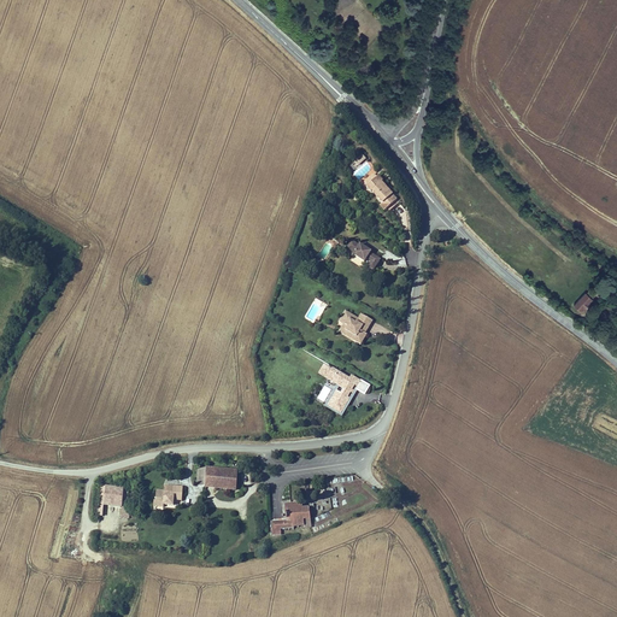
[(363,181),(366,184),(374,177),(370,174),(363,181)]
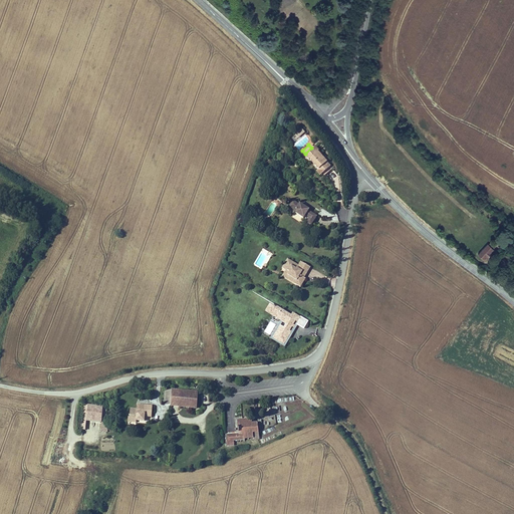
[(331,169),(316,152),(317,151),(313,146),(311,148),(305,154),(303,155),(307,159),(308,159),(318,169),(322,173),(324,176),(327,173),(331,169)]
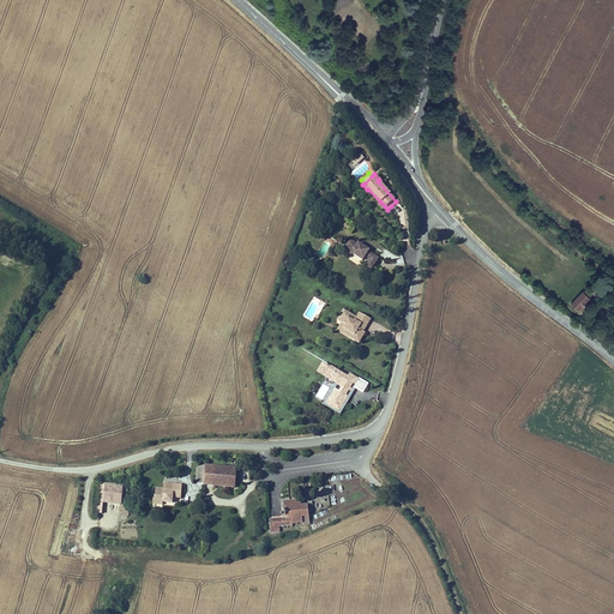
[(355,244),(347,239),(343,246),(350,251),(349,253),(360,260),(361,258),(366,262),(365,265),(371,269),(373,264),(377,257),(367,251),(368,250),(355,242),(355,244)]
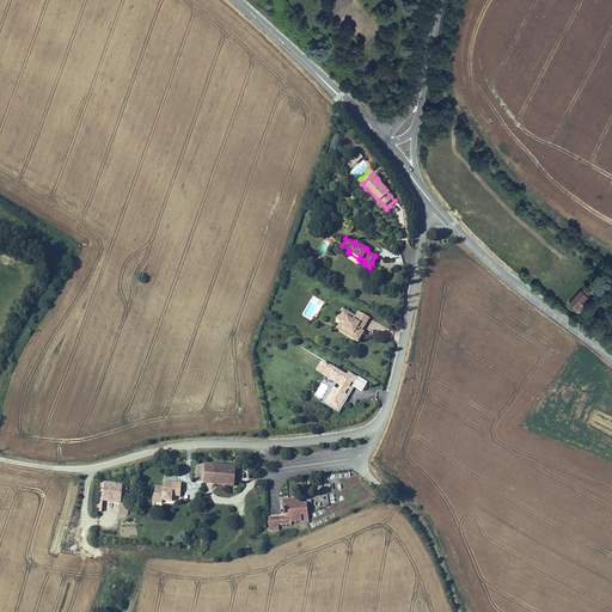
[(581,291),(569,304),(576,310),(588,298),(587,297),(582,292),(581,291)]
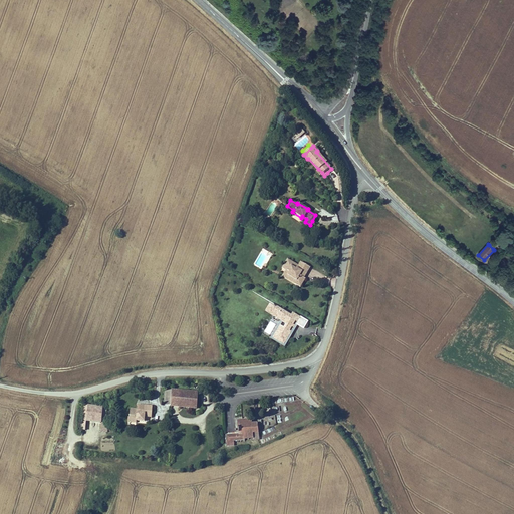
[(305,276),(310,268),(301,262),(298,265),(288,258),(282,267),(285,270),(289,272),(287,275),(295,281),(293,284),(299,287),(305,279),(303,278),(302,277),(304,275),(305,276)]
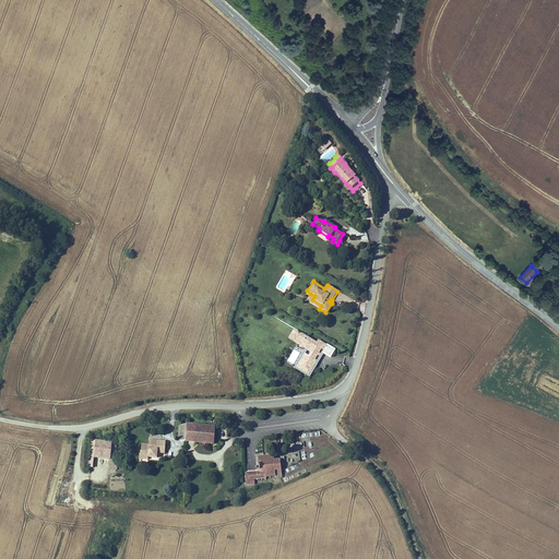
[(306,300),(319,309),(321,306),(312,299),(314,296),(310,294),(306,300)]
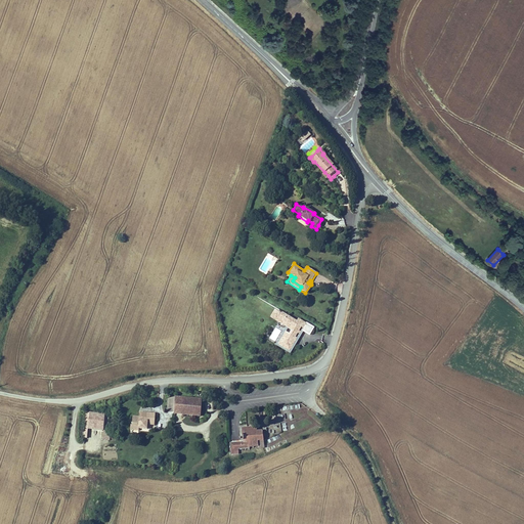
[(271,316),(292,331),(288,336),(282,333),(274,344),(287,352),(294,340),(292,339),(299,328),(301,330),(300,331),(307,336),(311,330),(297,320),(296,322),(281,313),(280,314),(274,310),(271,316)]
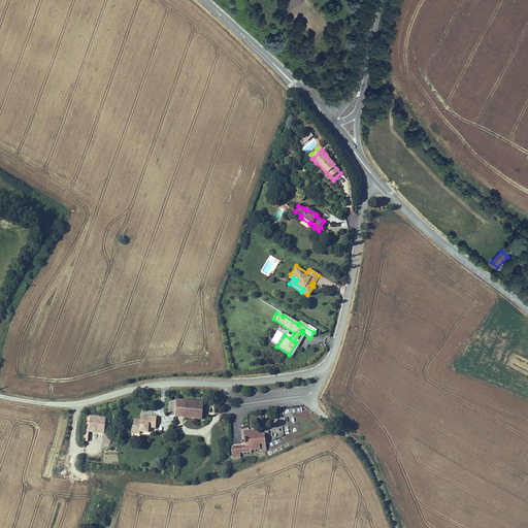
[(277,329),(271,340),(276,343),(283,332),(277,329)]
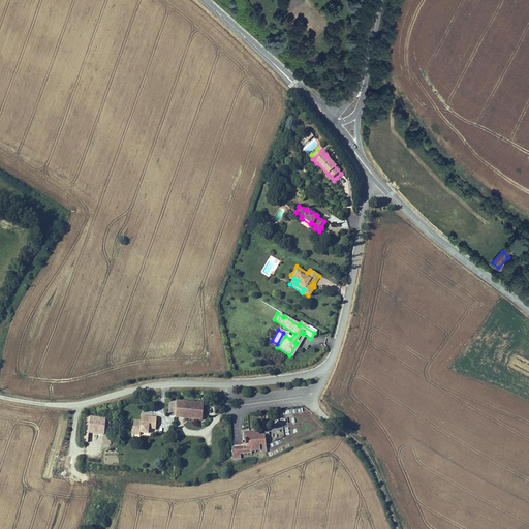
[(176,400),(173,401),(173,418),(198,419),(201,403),(196,402),(193,402),(179,401),(176,400)]
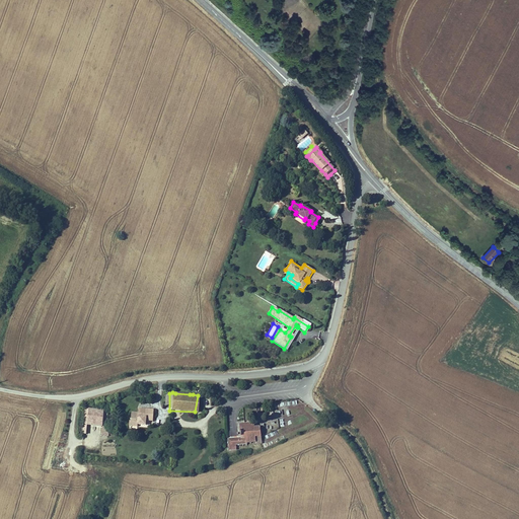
[(85,409),(84,425),(104,426),(105,410),(85,409)]
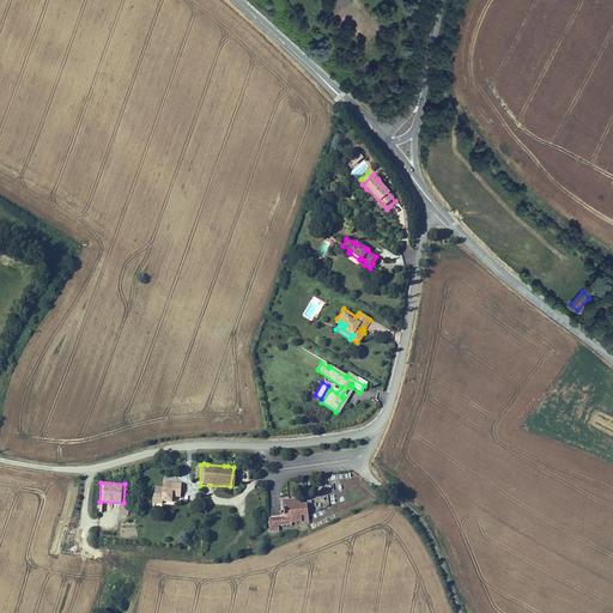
[(159,484),(157,503),(167,504),(168,498),(176,499),(177,485),(159,484)]
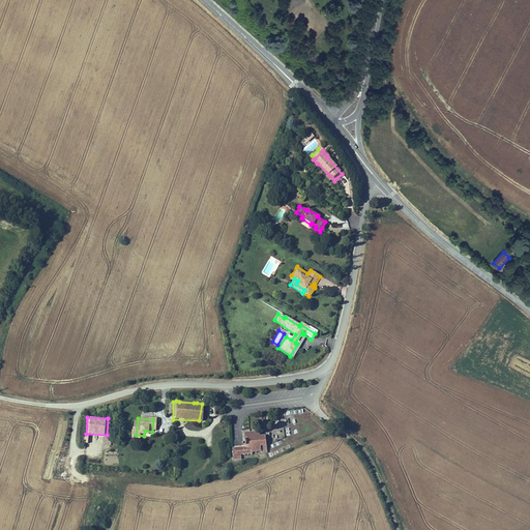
[(252,446),(253,453),(261,452),(261,454),(267,453),(265,436),(260,436),(259,432),(249,433),(244,434),(245,447),(252,446)]
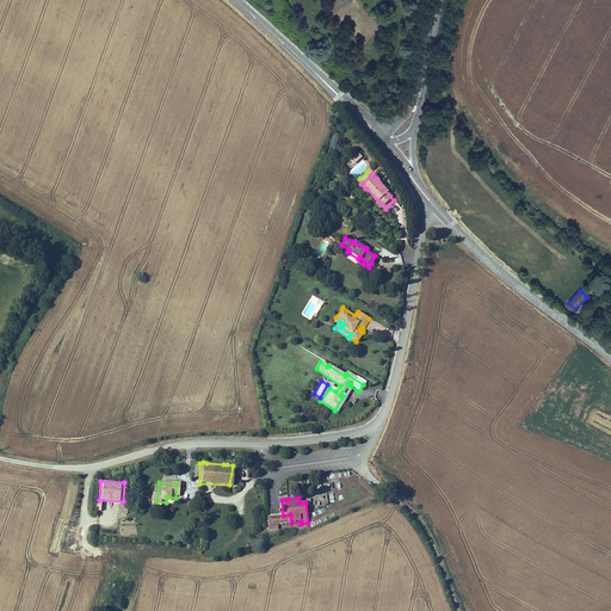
[(290,514),(283,516),(269,517),(270,531),(278,530),(278,525),(291,524),(291,523),(290,514)]
